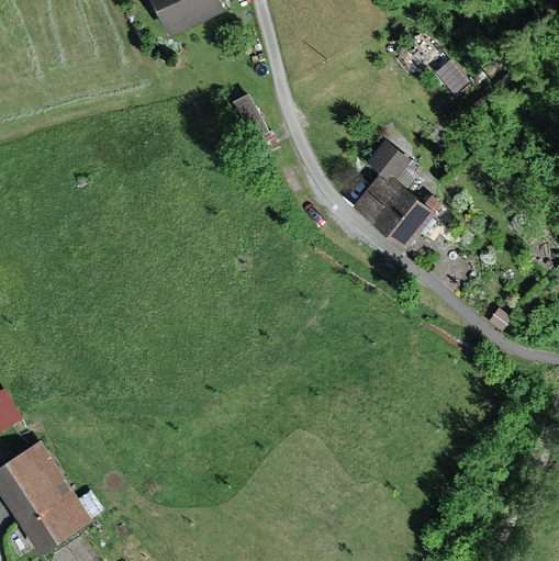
[(219,0),(155,0),(171,34),(224,11),(219,0)]
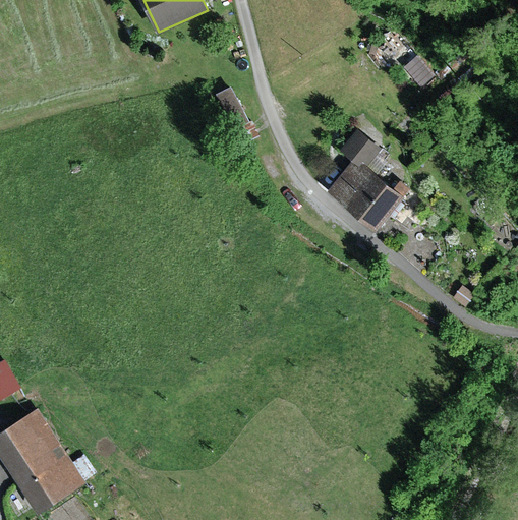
[(248,122),(229,87),(213,95),(230,129),(228,130),(236,147),(259,136),(250,121),(248,122)]
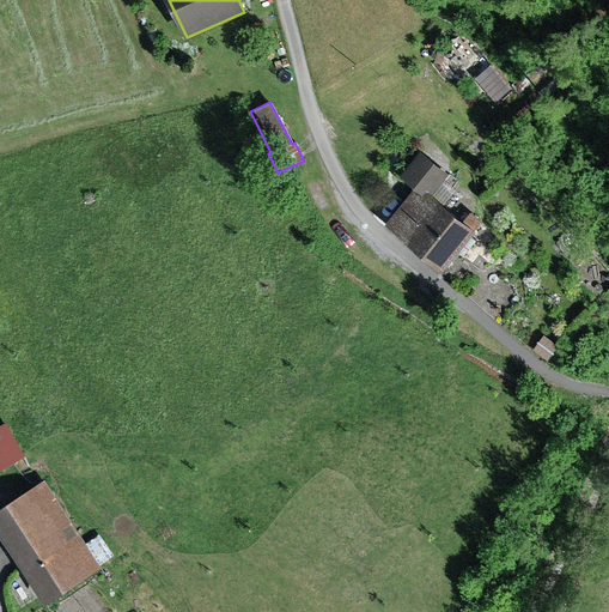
[(418,151),(399,175),(413,187),(384,223),(443,271),(475,230),(432,194),(448,175),(418,151)]
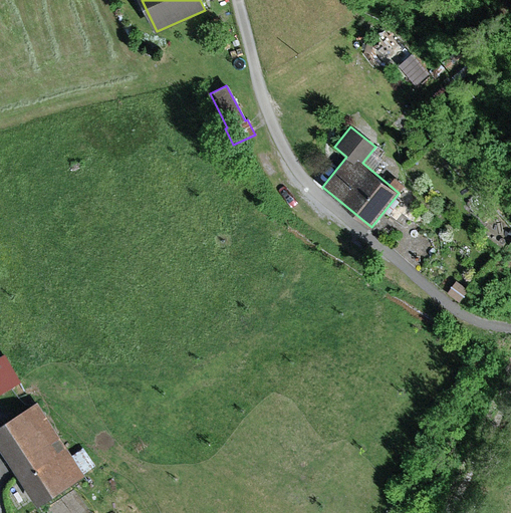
[(4,355),(0,357),(0,394),(20,382),(4,355)]
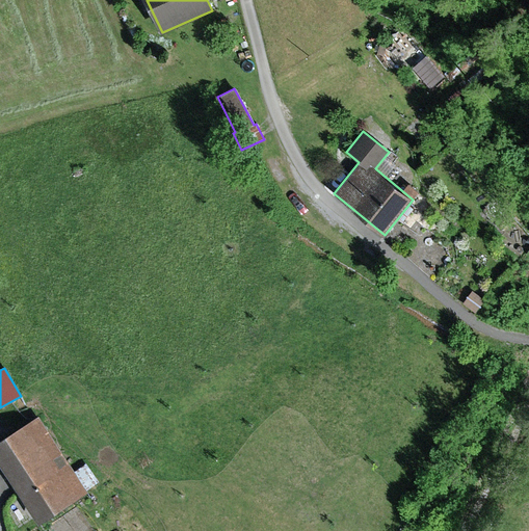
[(88,494),(38,417),(0,442),(0,465),(40,525),(88,494)]
